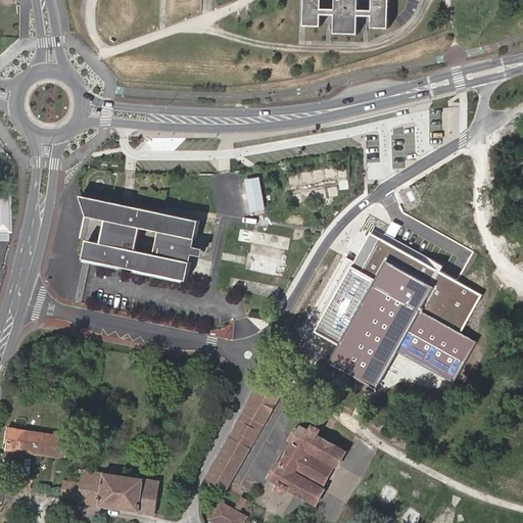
[(388,30),(389,0),(304,0),(304,26),(321,27),(321,15),(335,15),(335,34),(358,35),(359,16),(373,17),(372,29),(388,30)]
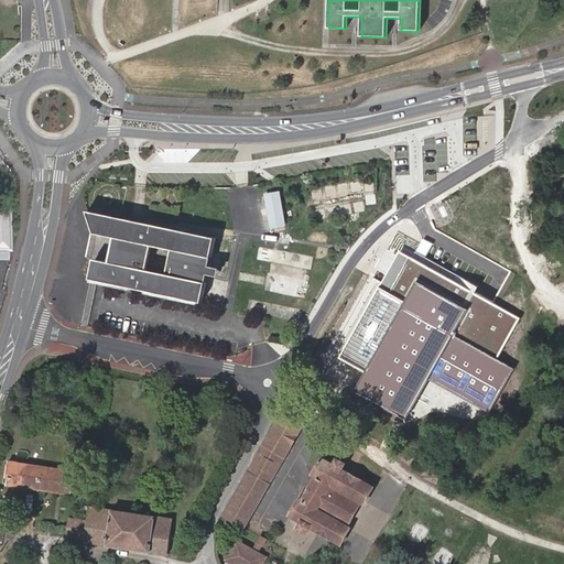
[(284,225),(278,193),(266,196),(272,228),(284,225)]
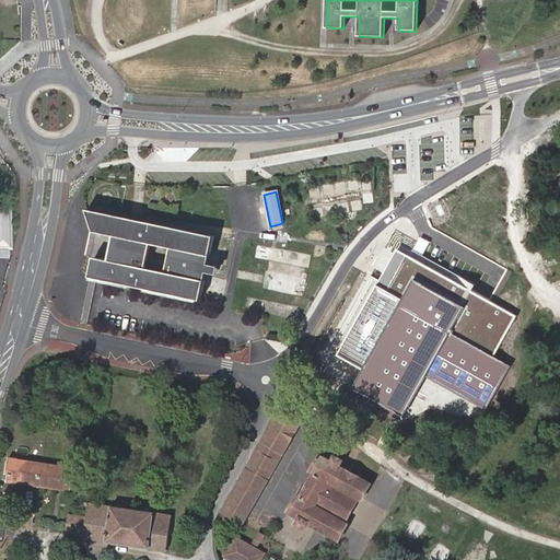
[(0,207),(0,248),(13,249),(13,207),(0,207)]
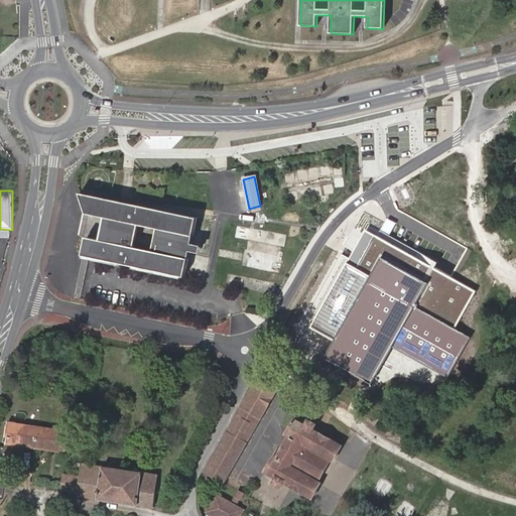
[(80,255),(185,276),(188,259),(183,258),(188,234),(194,235),(198,218),(75,194),(85,214),(102,218),(97,240),(84,237),(80,255)]
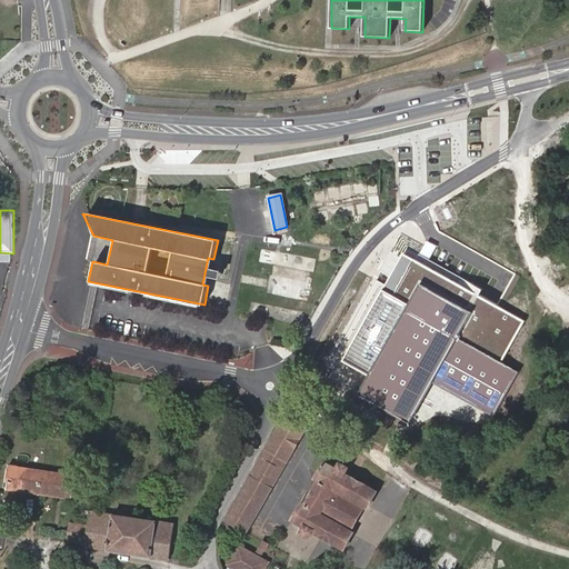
[(208,286),(213,259),(208,258),(202,285),(208,286)]
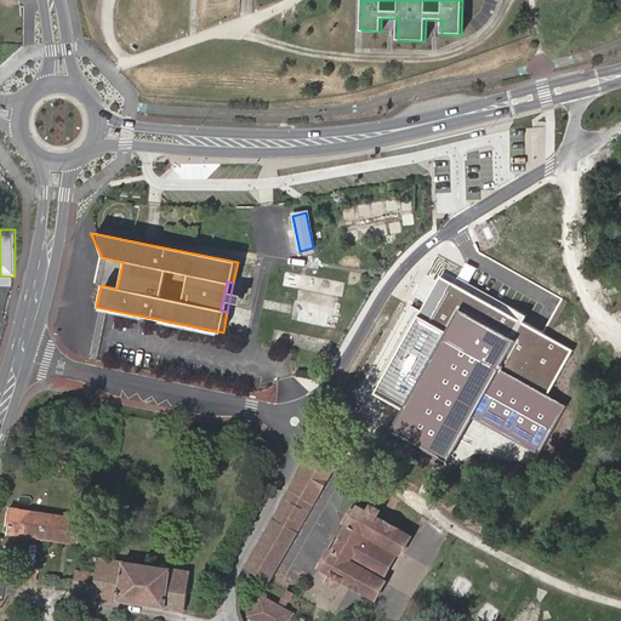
[(290,320),(335,329),(339,309),(294,301),(290,320)]
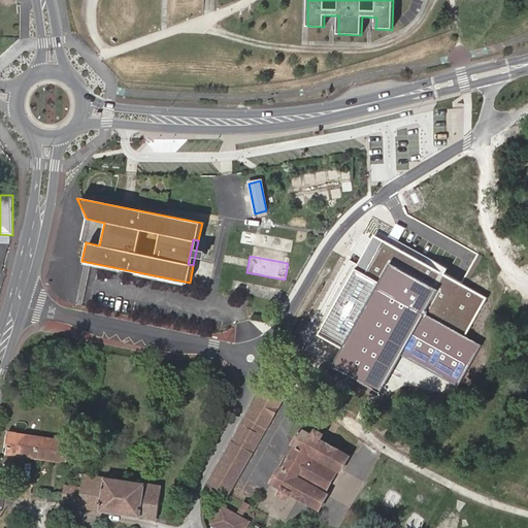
[(265,386),(246,418),(266,429),(284,397),(265,386)]
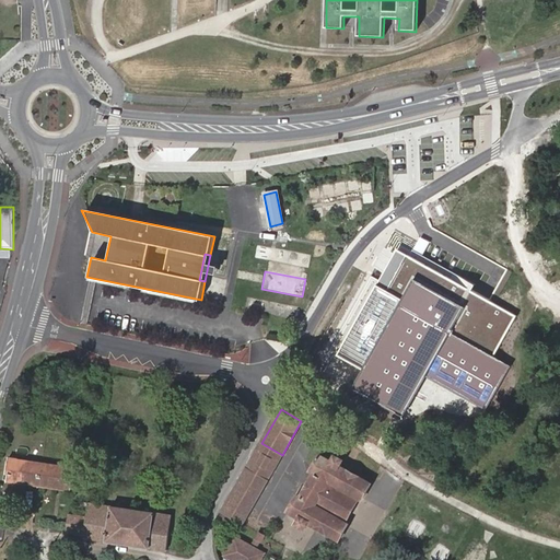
[(465,438),(459,442),(464,448),(469,444),(465,438)]
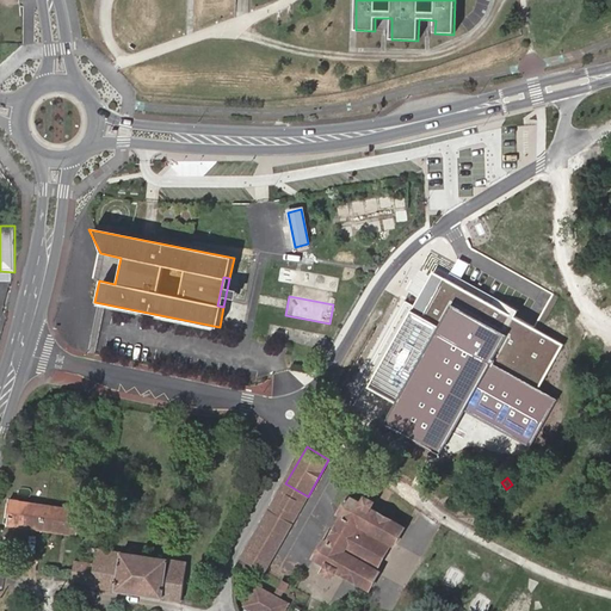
[(285,483),(270,510),(292,523),(308,497),(285,483)]
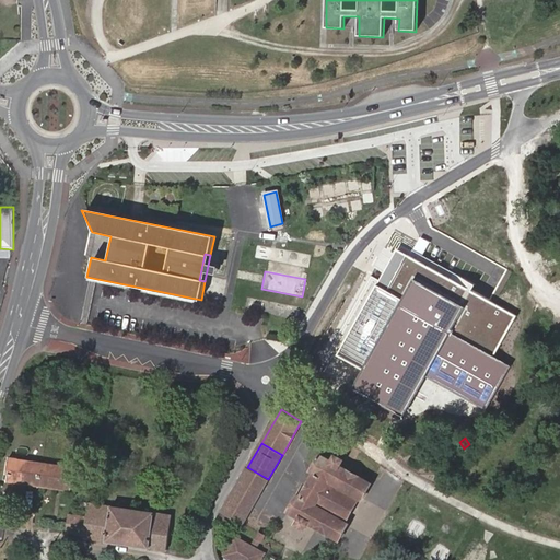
[(347,525),(343,523),(358,498),(361,500),(370,485),(339,468),(342,461),(335,456),(331,463),(319,457),(311,471),(314,474),(300,498),(296,496),(288,512),(299,517),(295,524),(304,528),(307,523),(338,540),(347,525)]
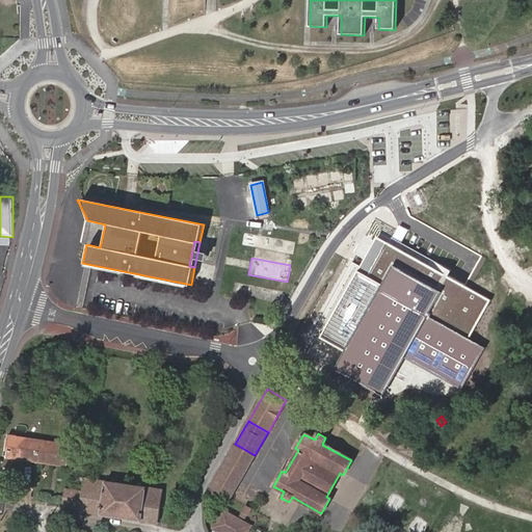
[(7,451),(7,457),(67,467),(68,458),(70,459),(72,445),(8,435),(5,451),(7,451)]
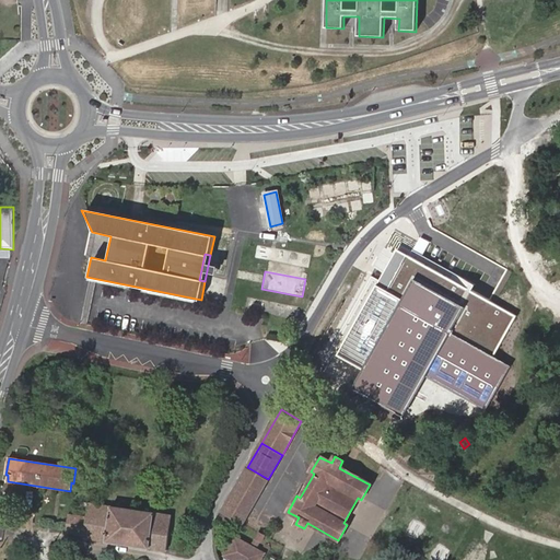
[(247,467),(242,477),(263,490),(268,479),(247,467)]
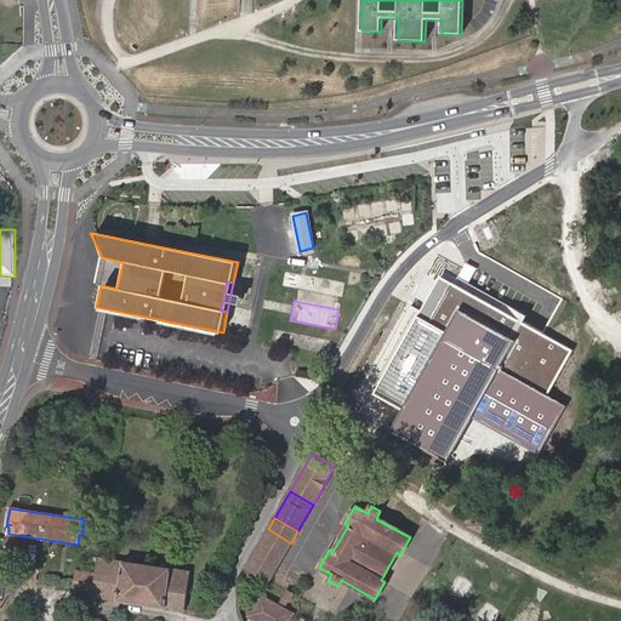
[(291,543),(268,529),(246,567),(269,581),(291,543)]
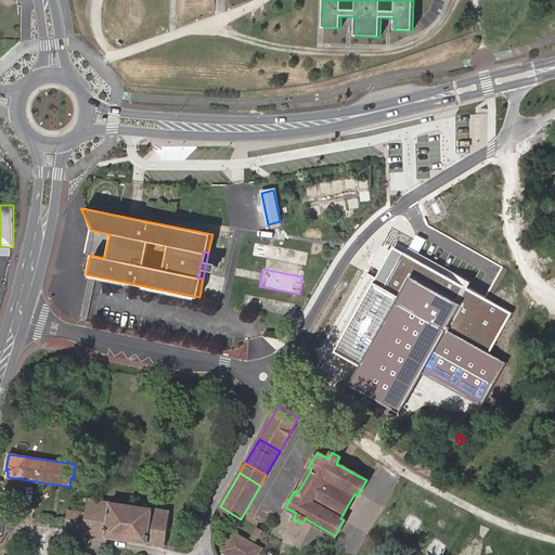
[(84,531),(84,533),(164,546),(169,512),(88,499),(87,512),(68,510),(65,528),(84,531)]
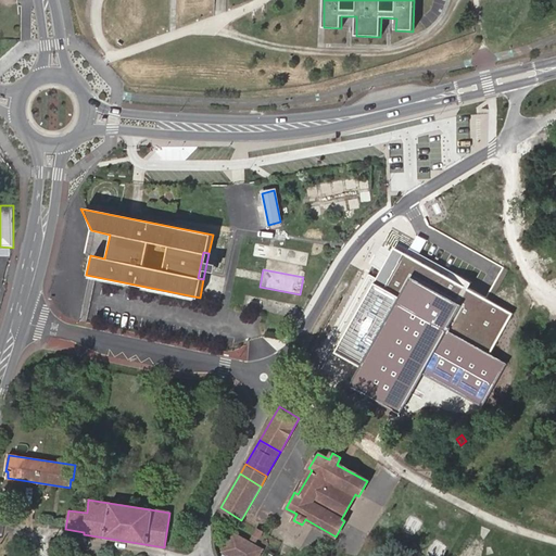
[(255,527),(250,535),(255,539),(261,530),(255,527)]
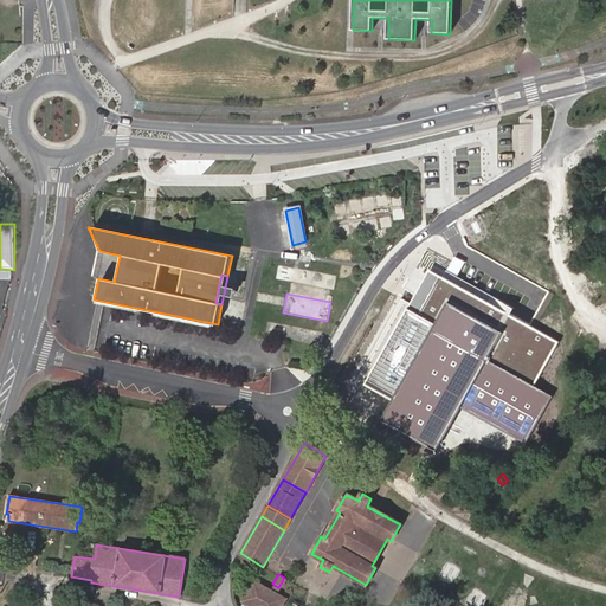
[(279,605),(287,597),(255,579),(244,598),(257,605),(279,605)]
